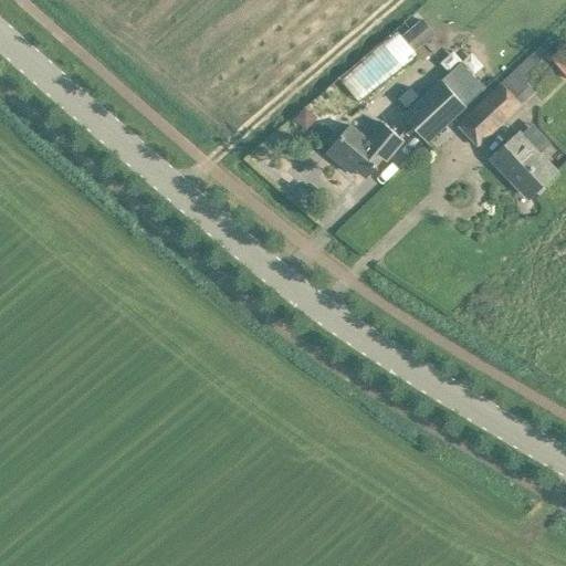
[(416,52),(438,33),(425,18),(402,37),(416,52)]
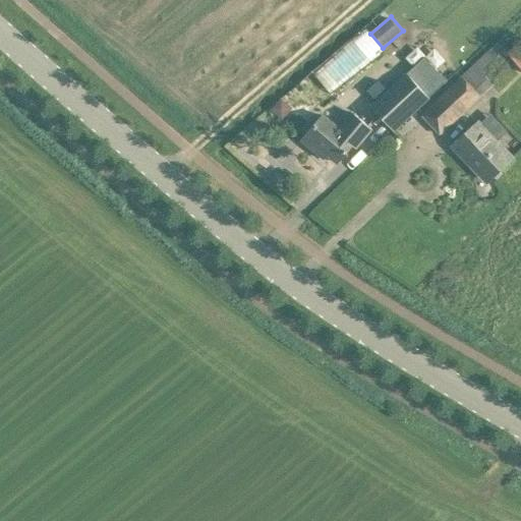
[(312,72),(330,94),(383,50),(365,29),(312,72)]
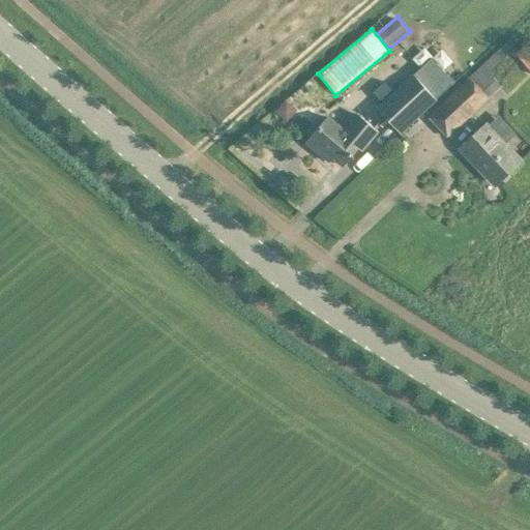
[(529,67),(529,39),(516,52),(529,67)]
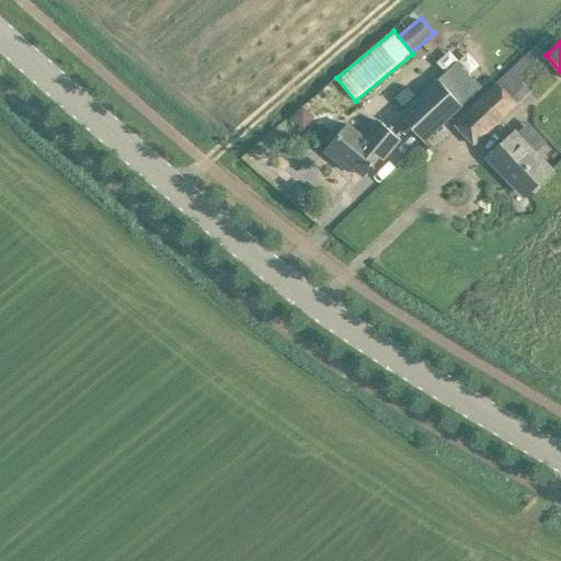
[(539,45),(538,45),(537,44),(480,98),(454,122),(473,144),(516,104),(510,96),(524,83),(518,78),(536,61),(545,53),(539,45)]
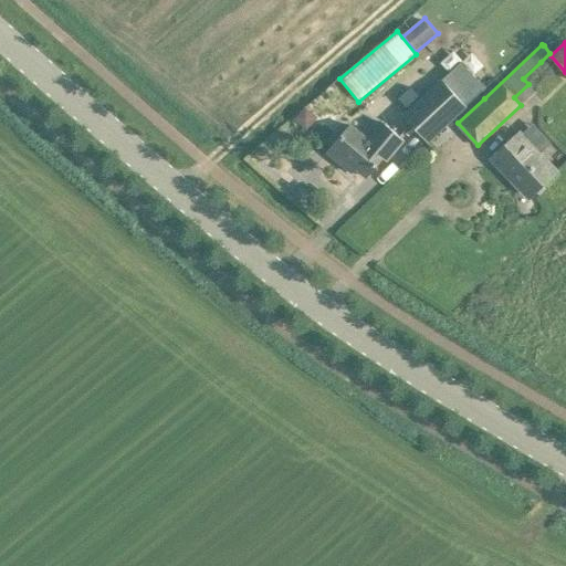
[(401,115),(427,142),(474,97),(457,80),(448,87),(440,79),(401,115)]
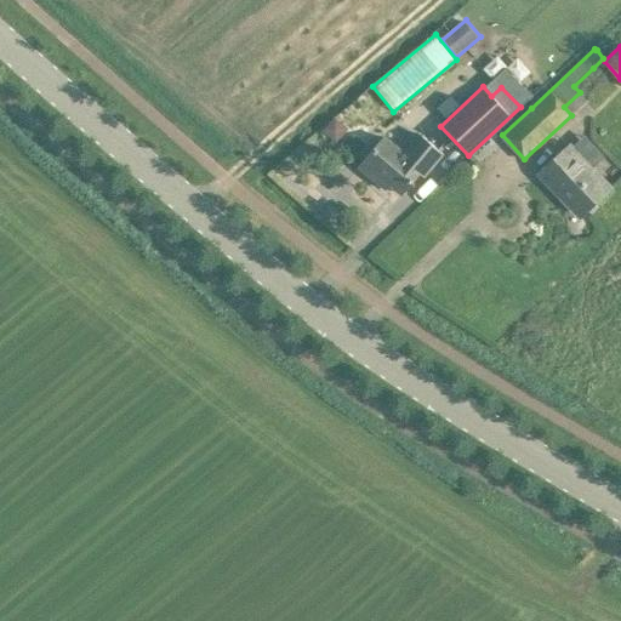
[(348,126),(336,117),(324,130),(337,141),(348,126)]
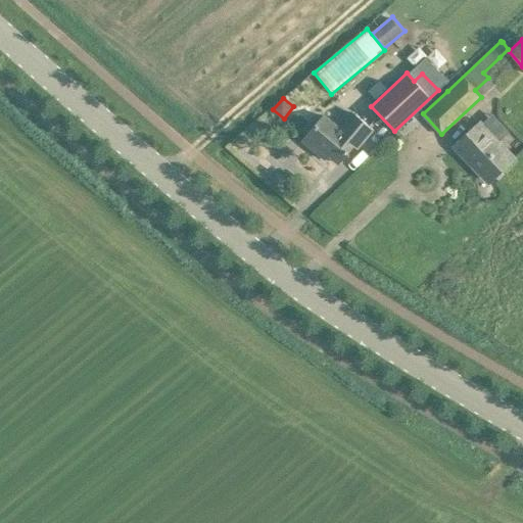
[(374,129),(358,115),(352,110),(338,127),(325,115),(317,125),(303,140),(317,152),(320,148),(338,162),(353,145),(358,148),(364,140),(374,129)]
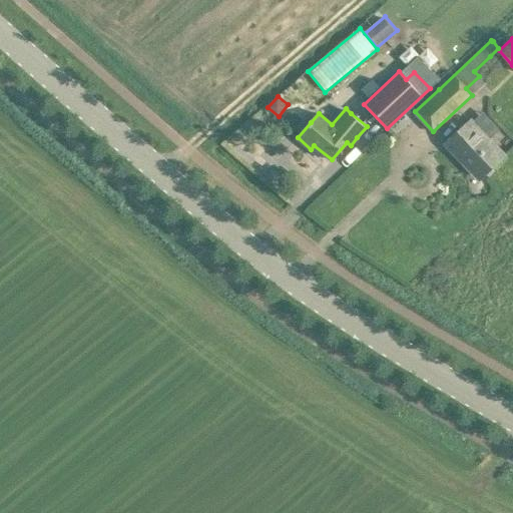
[(482,177),(497,163),(506,154),(471,118),(445,143),(469,168),(472,166),(482,177)]
